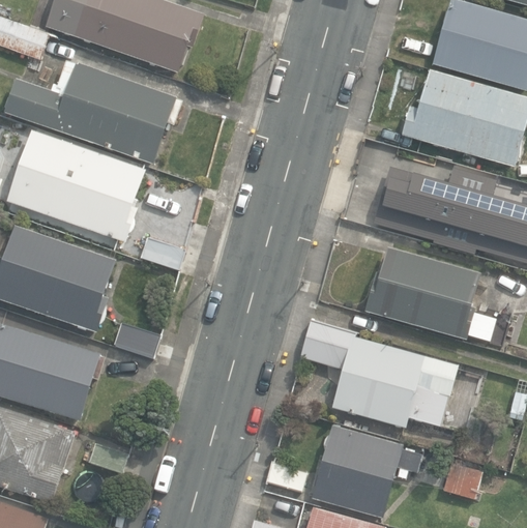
[(192,48),(204,15),(163,0),(54,0),(45,27),(178,72),(187,47),(192,48)]
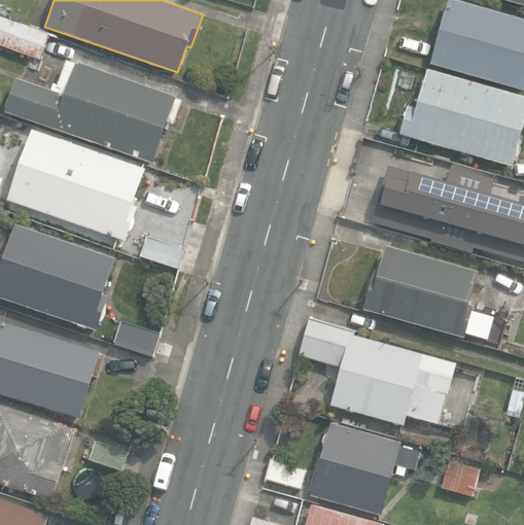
[(446,0),(429,63),(523,90),(523,86),(523,19),(455,0),(446,0)]
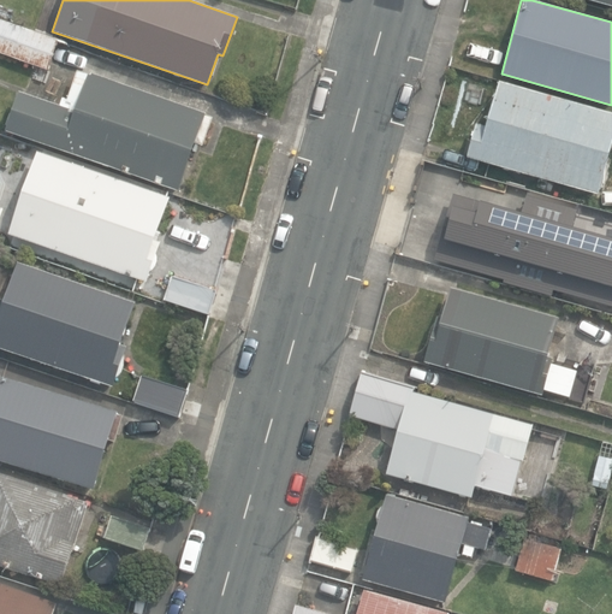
[(0,53),(46,69),(57,39),(0,18),(0,53)]
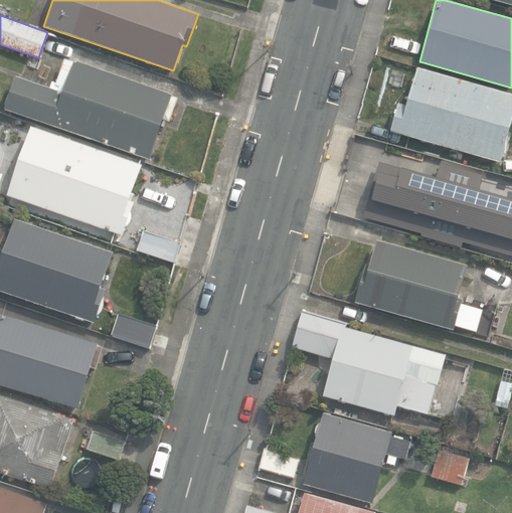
[(4,108),(148,158),(162,118),(169,121),(177,97),(74,60),(74,62),(64,58),(55,82),(51,81),(49,89),(15,76),(4,108)]
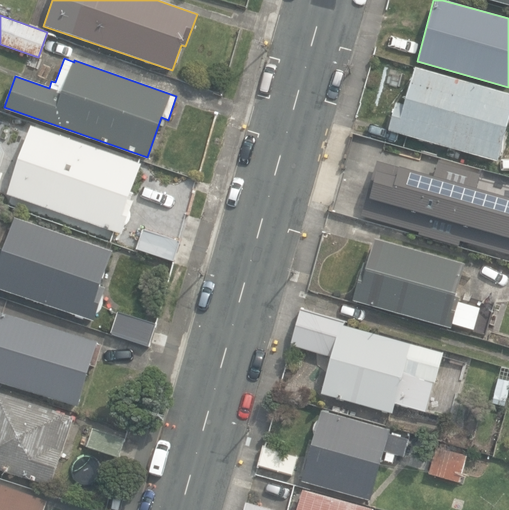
[(387,130),(496,161),(508,114),(508,94),(414,67),(403,104),(395,102),(387,130)]
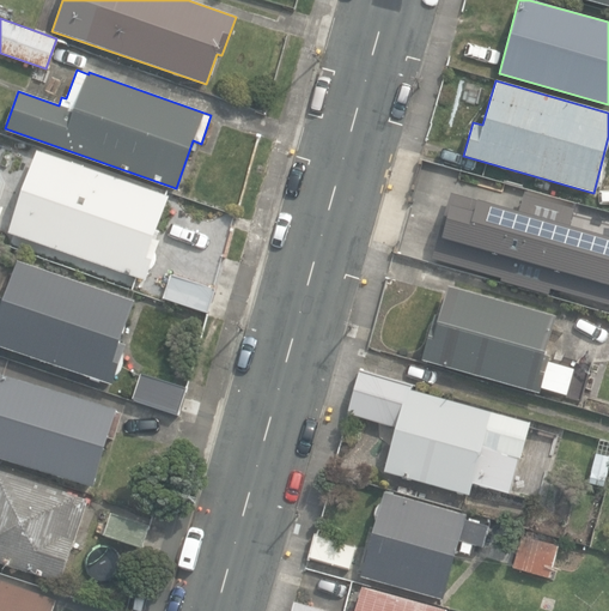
[(36,149),(7,234),(147,282),(160,242),(154,240),(169,195),(36,149)]
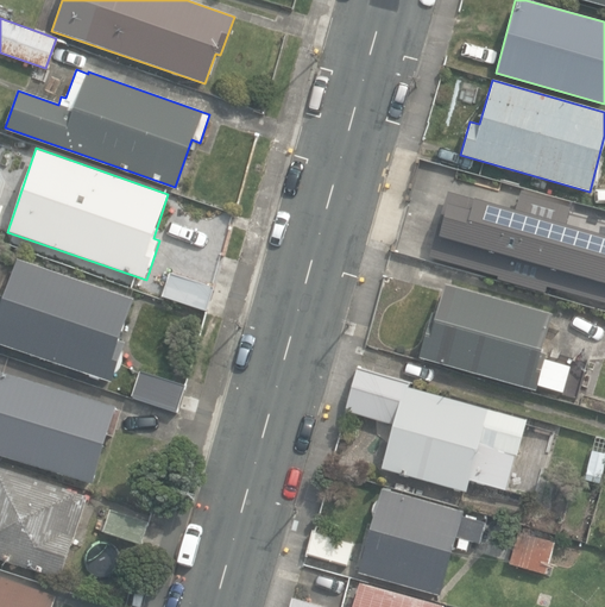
[(445,189),(426,256),(496,275),(495,277),(542,292),(544,286),(604,302),(604,236),(562,224),(567,205),(517,191),(512,210),(445,189)]
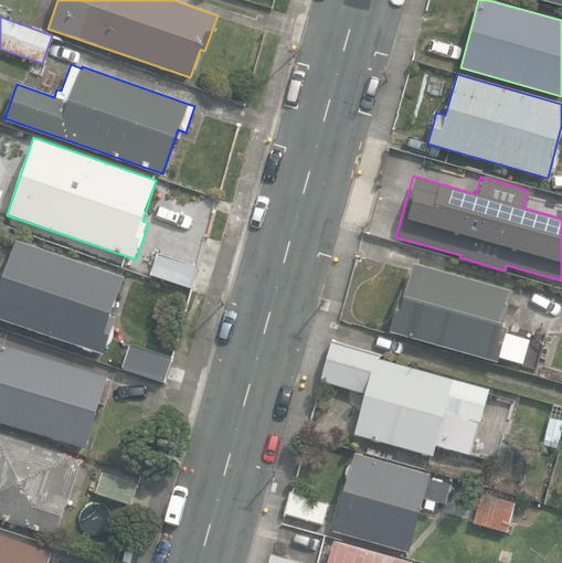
[(0,318),(103,354),(116,316),(110,314),(124,277),(16,240),(3,275),(0,274),(0,318)]
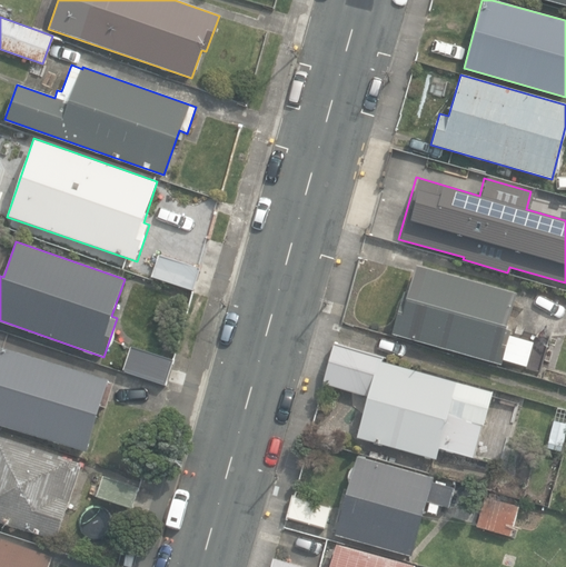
[(151,276),(191,289),(198,268),(158,255),(151,276)]
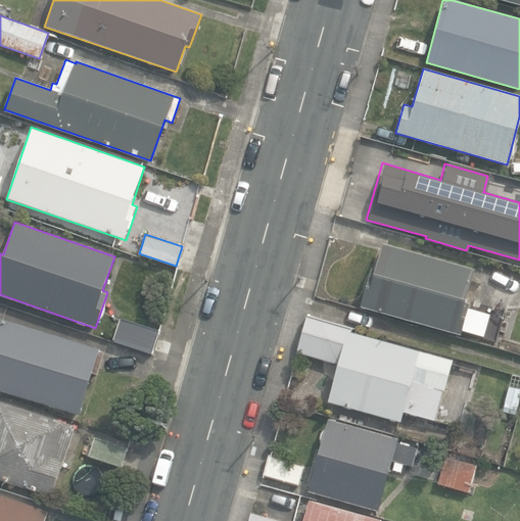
[(461,330),(482,336),(488,313),(468,308),(469,303),(464,301),(473,269),(380,243),(373,269),(370,268),(359,306),(460,335),(461,330)]
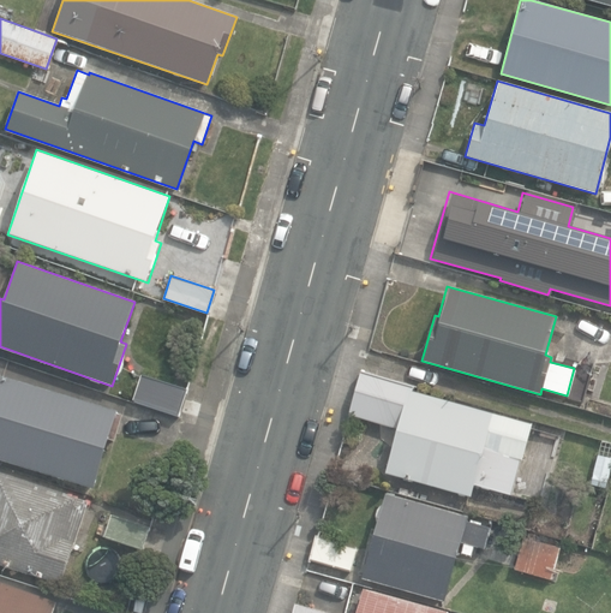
[(384,472),(469,498),(474,483),(510,494),(531,427),(411,391),(412,387),(359,372),(346,415),(397,429),(384,472)]
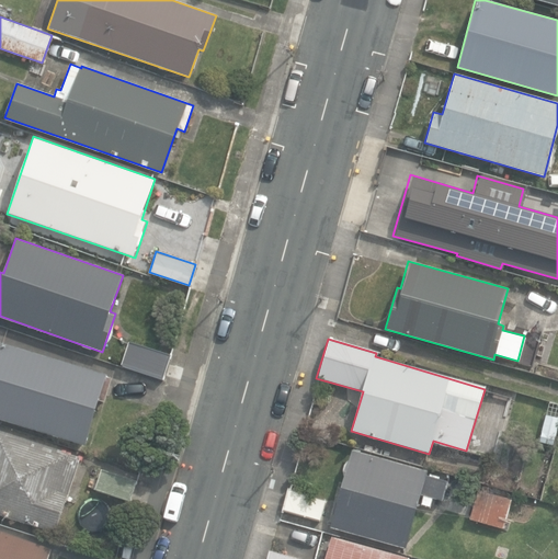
[(121,364),(161,377),(169,354),(128,341),(121,364)]
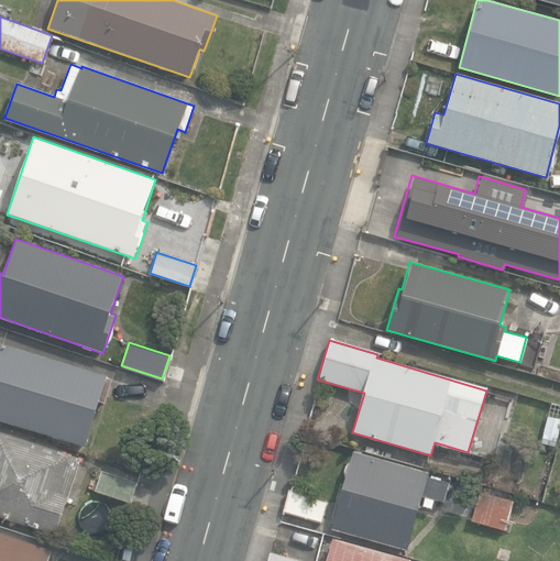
[(0,421),(85,447),(99,400),(103,403),(111,380),(105,377),(106,375),(0,343),(0,421)]
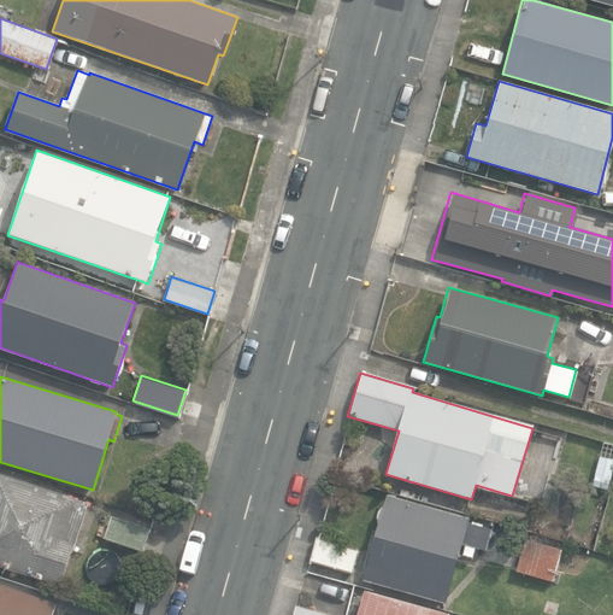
[(612,443),(600,440),(589,484),(606,488),(612,462),(612,443)]
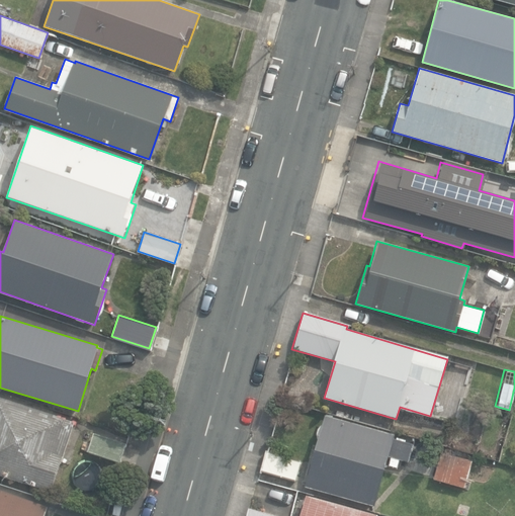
[(0,475),(50,491),(73,422),(0,397),(0,475)]
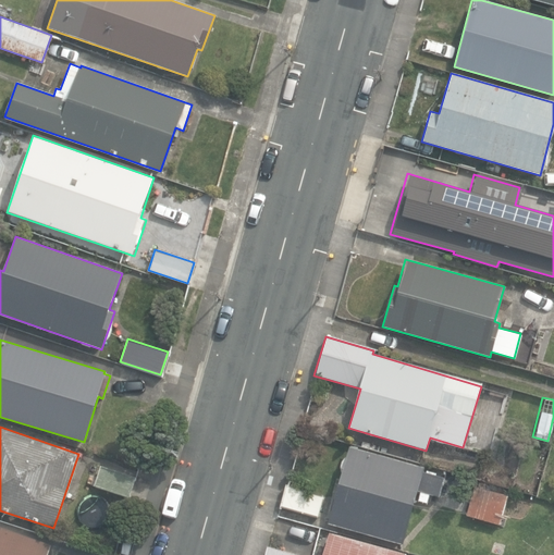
[(327,521),(402,543),(415,500),(426,503),(429,494),(438,496),(443,478),(422,471),(423,468),(347,446),(327,521)]
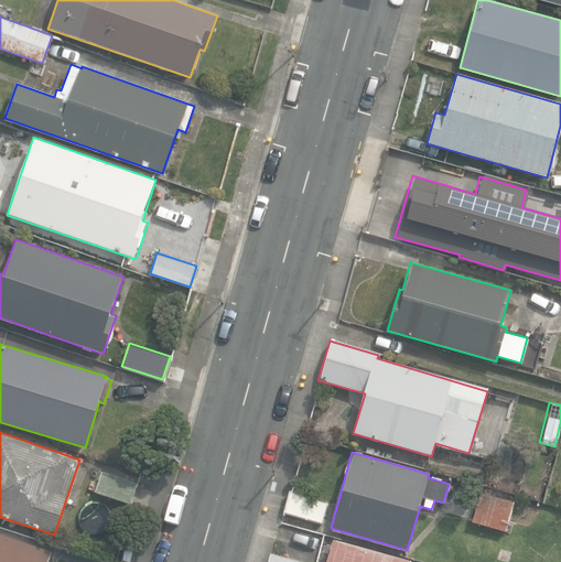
[(95,492),(129,503),(136,482),(101,472),(95,492)]
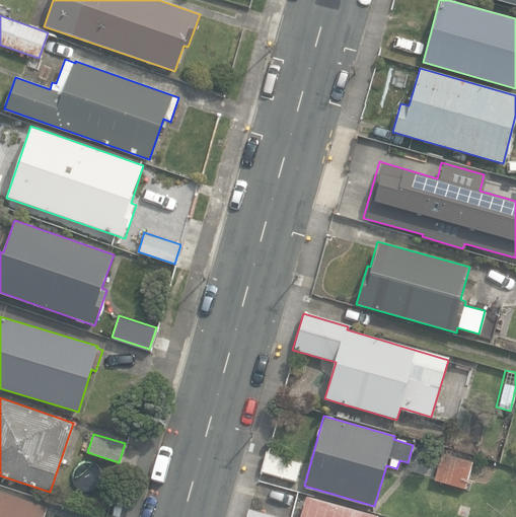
[(260,471),(294,481),(299,461),(265,451),(260,471)]
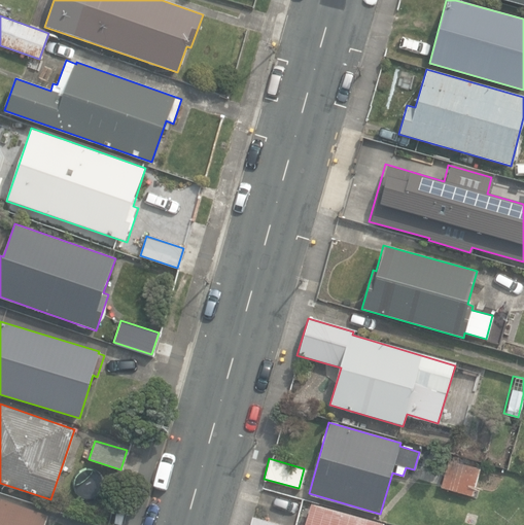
[(440,486),(472,495),(479,468),(447,459),(440,486)]
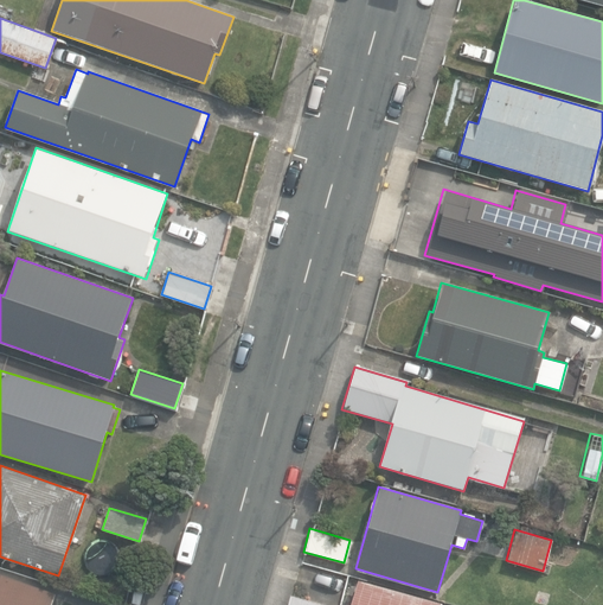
[(0,604),(50,604),(53,593),(0,575),(0,604)]
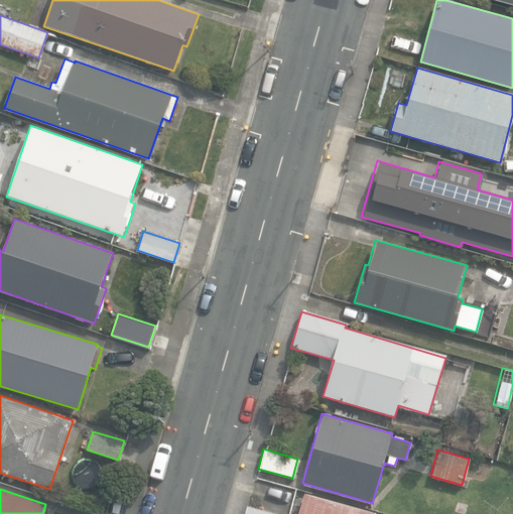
[(373,513),(374,512),(304,493),(298,513),(373,513)]
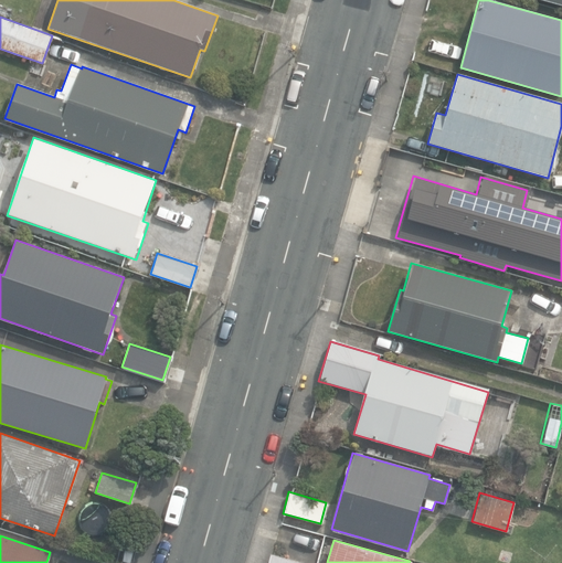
All buildings are outlined.
